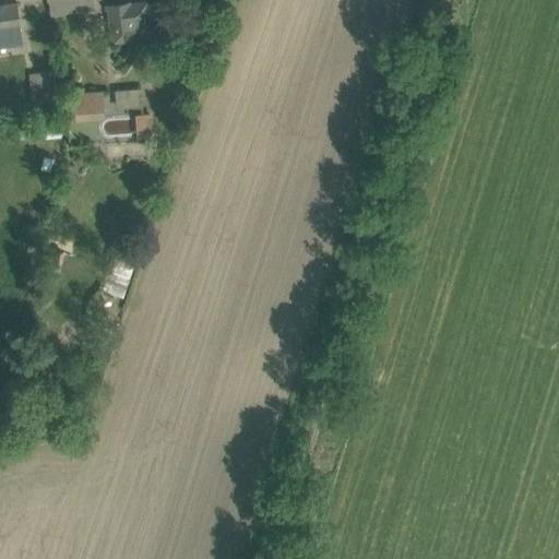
[(49,0),(51,14),(95,8),(94,0),(49,0)]
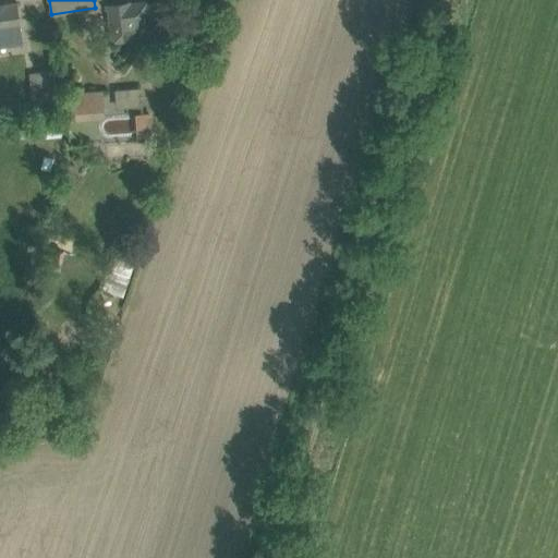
[(152,34),(167,32),(162,1),(146,3),(145,0),(138,0),(107,4),(112,43),(152,37),(152,34)]
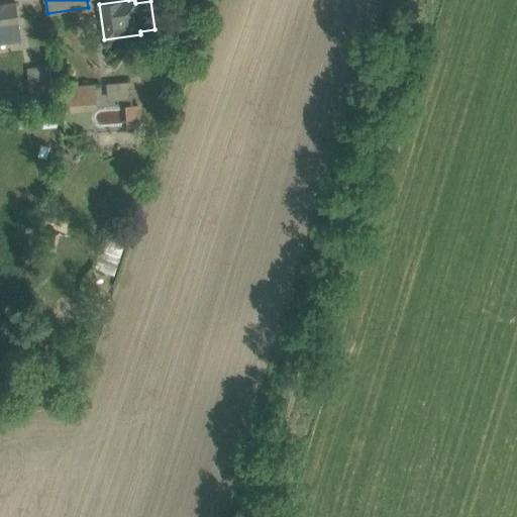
[(0,43),(21,41),(16,2),(0,4),(0,43)]
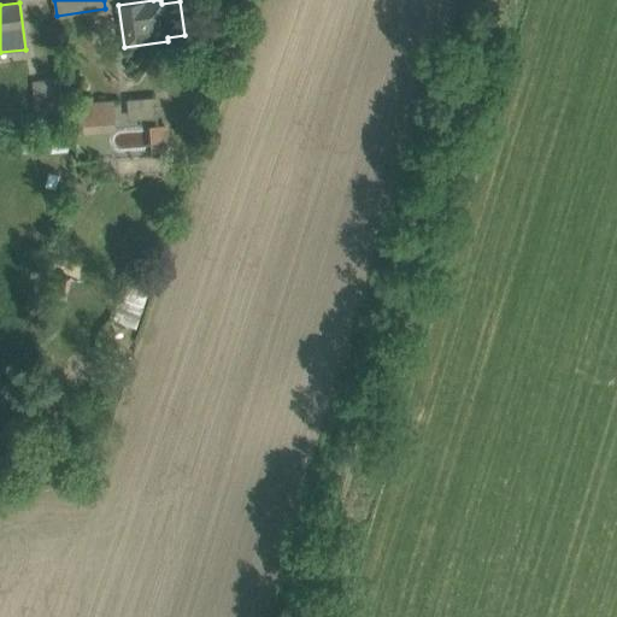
[(39,124),(64,122),(60,90),(35,93),(39,124)]
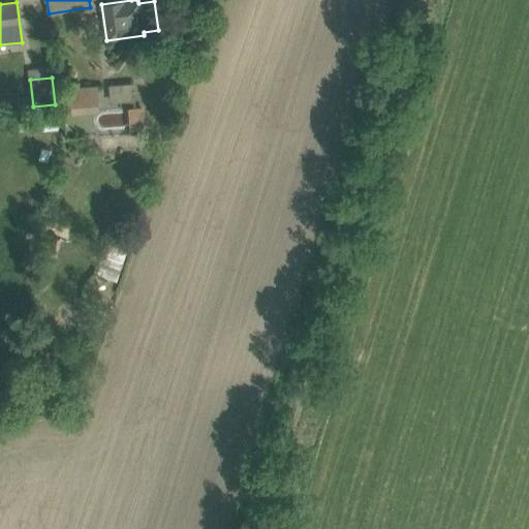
[(124,101),(132,100),(132,83),(107,83),(109,124),(124,124),(124,101)]
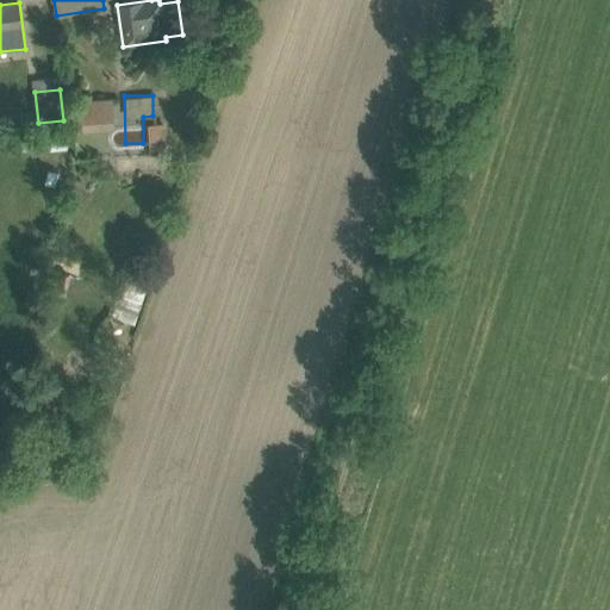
[(72,126),(113,124),(112,98),(70,100),(72,126)]
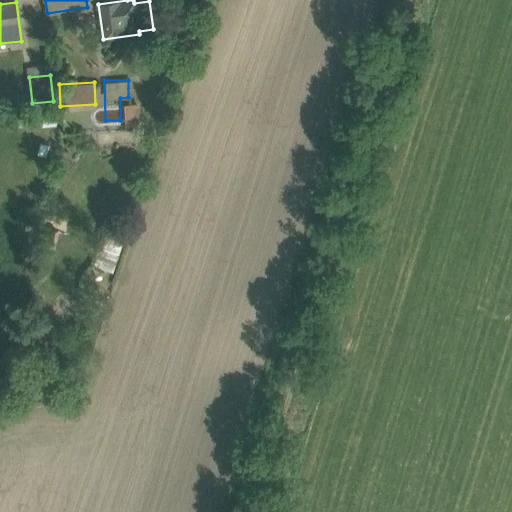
[(140,124),(139,103),(124,104),(126,126),(140,124)]
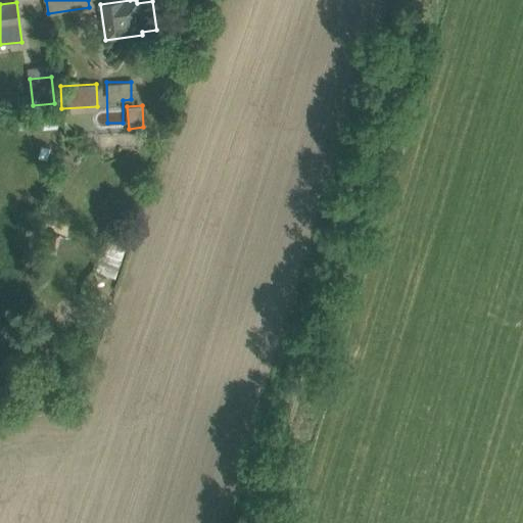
[(128,238),(107,231),(98,259),(119,266),(128,238)]
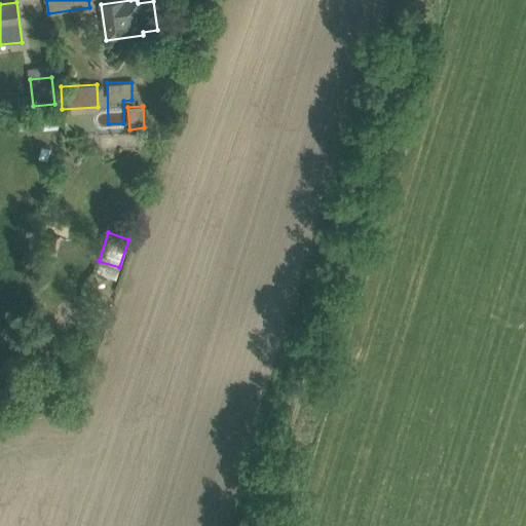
All buildings are outlined.
